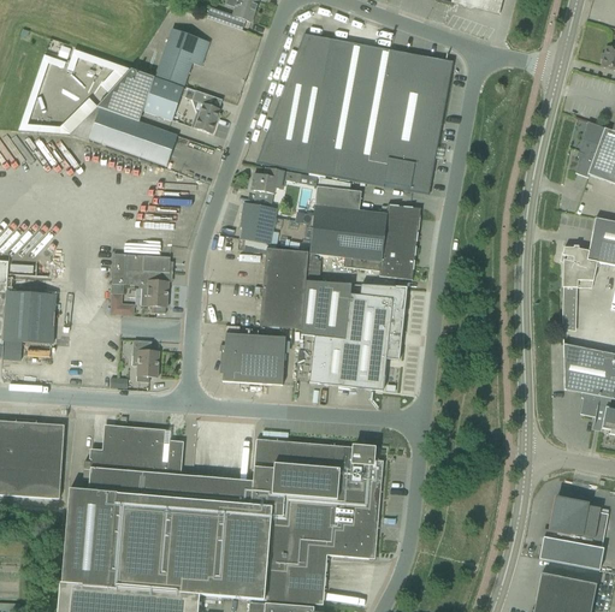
[(228,0),(228,3),(237,6),(235,15),(241,17),(252,21),(258,3),(255,1),(255,0),(228,0)]
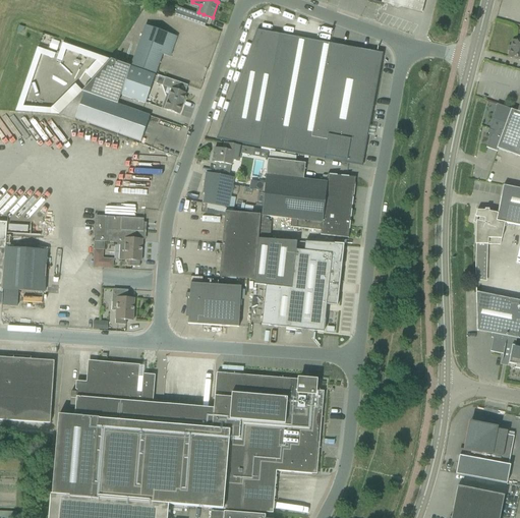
[(384,0),(421,9),(422,0),(384,0)]
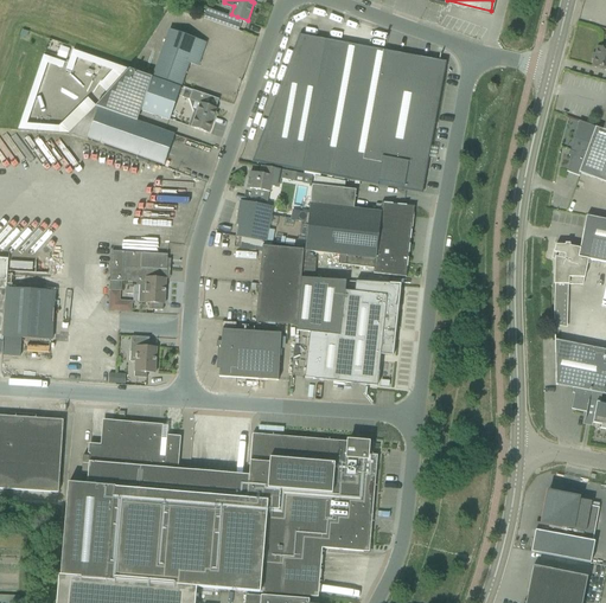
[(208,6),(204,15),(214,19),(217,10),(208,6)]
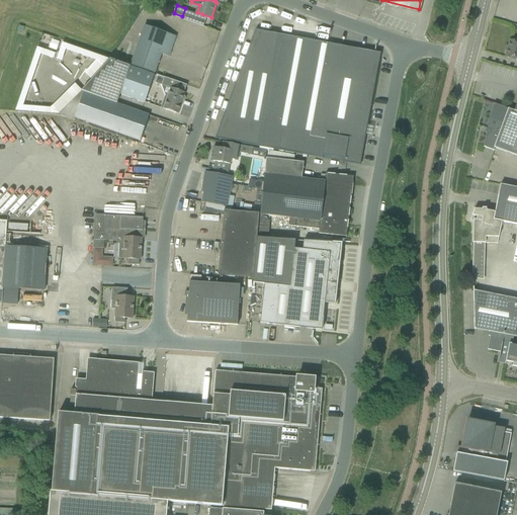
[(176,34),(167,31),(146,23),(132,63),(155,71),(162,52),(170,55),(171,52),(169,51),(170,49),(171,50),(176,34)]
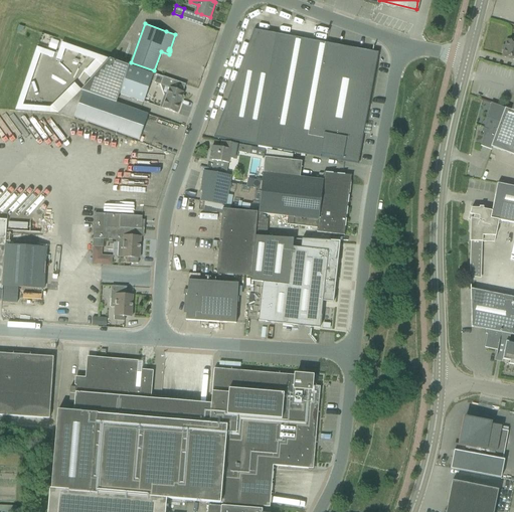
[(279,33),(262,30),(220,139),(258,145),(259,141),(290,147),(310,39),(279,33)]
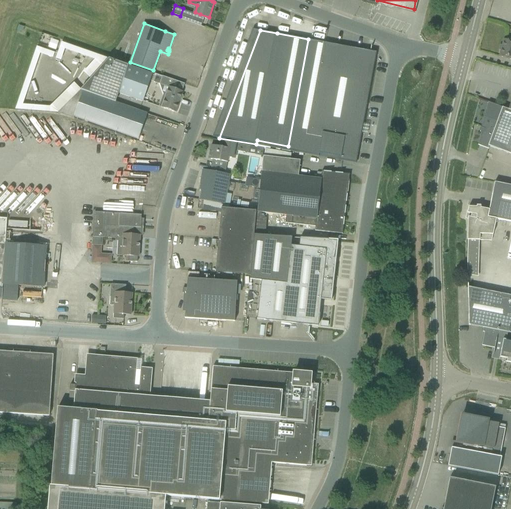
[(49,45),(56,47),(59,39),(52,37),(49,45)]
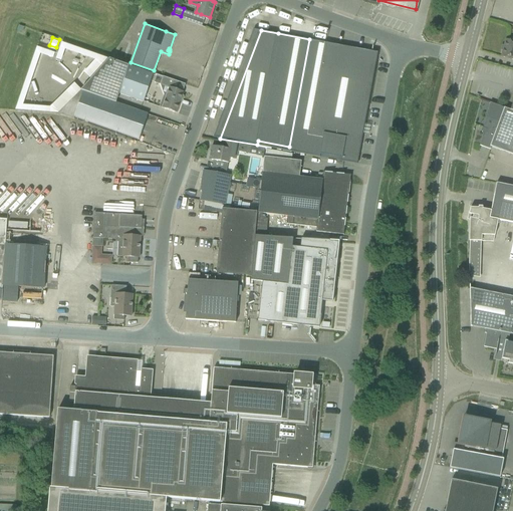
[(512,38),(506,37),(502,54),(512,57),(512,38)]
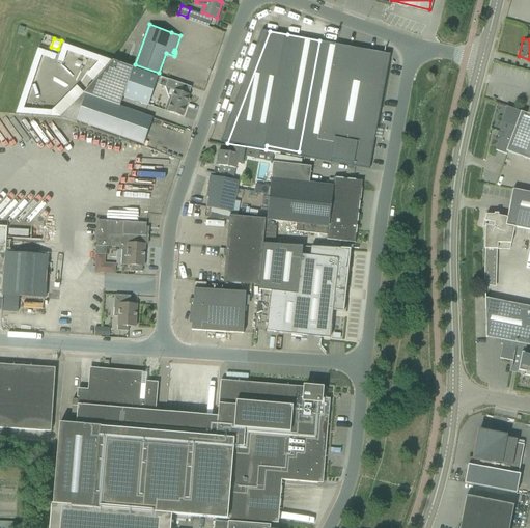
[(381,52),(319,40),(299,151),(331,158),(330,160),(354,164),(354,162),(368,164),(387,60),(381,52)]
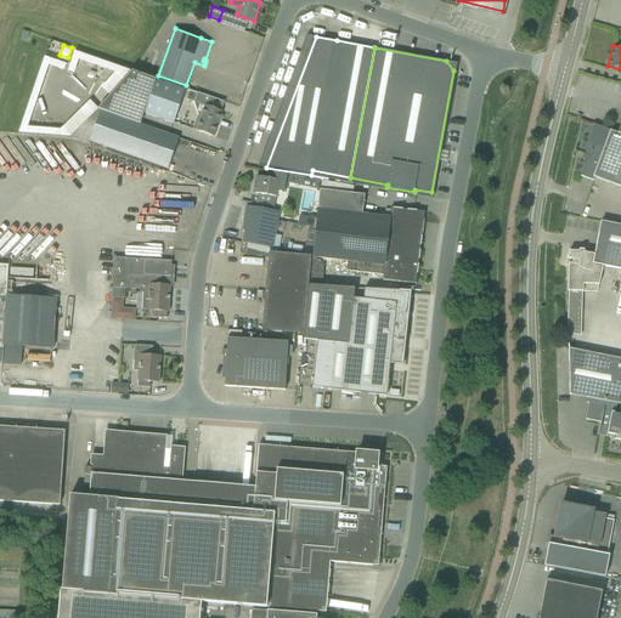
[(41,57),(23,125),(68,137),(100,103),(90,96),(60,128),(33,120),(50,62),(66,67),(68,60),(46,54),(41,57)]
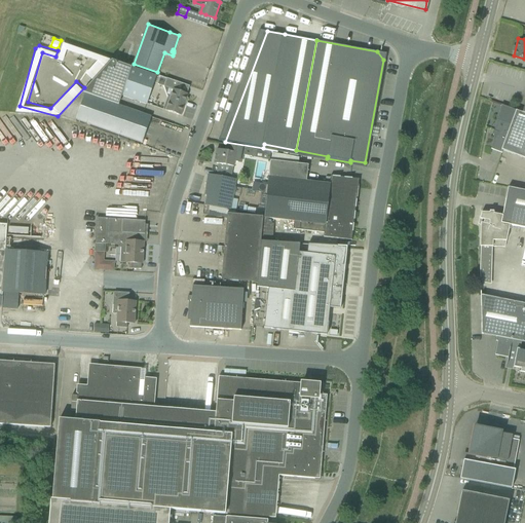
[(84,90),(119,102),(120,100),(122,94),(138,99),(147,102),(154,80),(157,74),(147,70),(125,62),(112,58),(86,88),(84,90)]
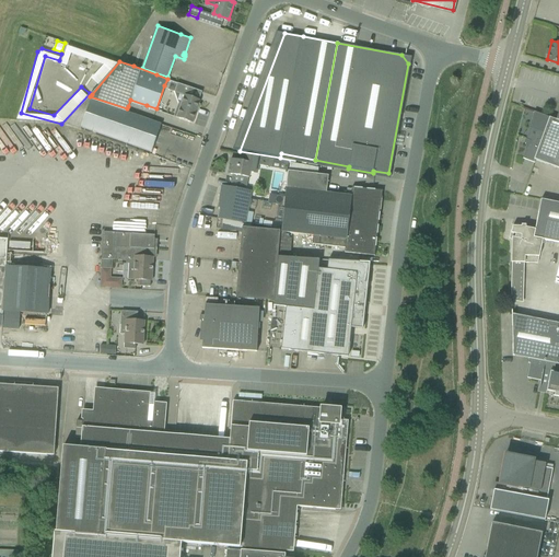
[(177,115),(194,120),(201,97),(199,97),(202,89),(178,80),(177,82),(167,79),(164,85),(175,89),(185,93),(177,115)]
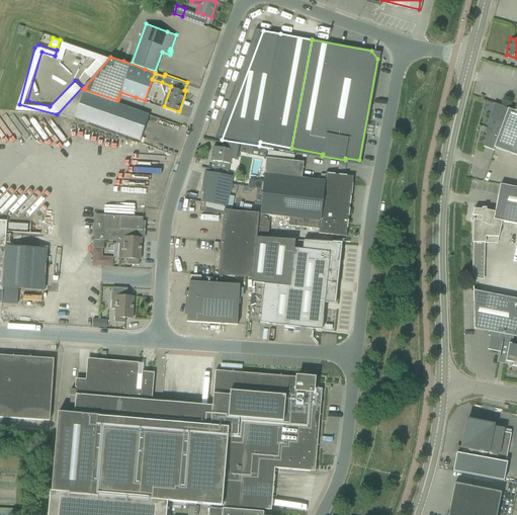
[(117,101),(117,100),(83,89),(59,111),(75,117),(76,115),(141,139),(150,112),(117,101)]
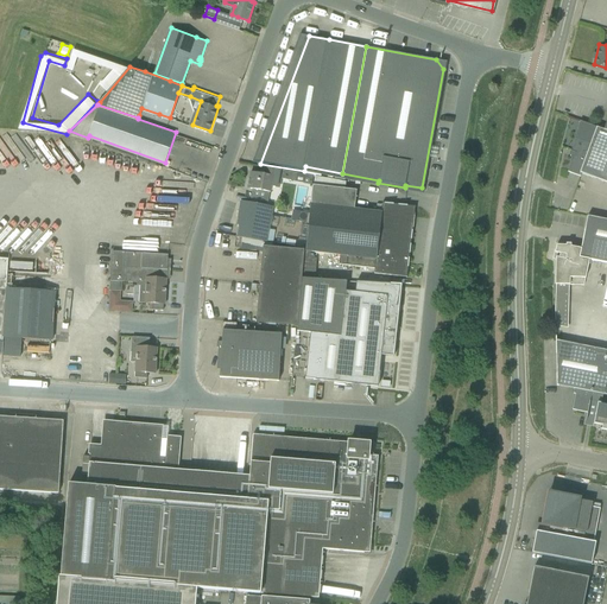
[(569,169),(581,173),(582,171),(606,180),(606,128),(580,119),(576,135),(573,148),(576,150),(575,154),(573,153),(569,169)]
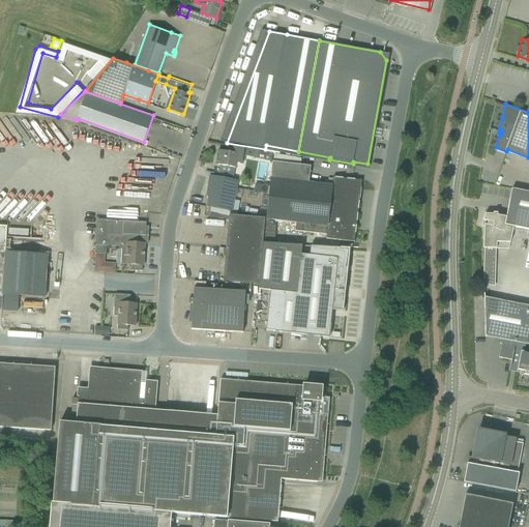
[(218,175),(233,177),(237,162),(244,163),(245,154),(254,156),(255,154),(258,155),(259,149),(239,145),(229,143),(229,144),(231,144),(230,150),(218,148),(216,162),(221,163),(218,175)]
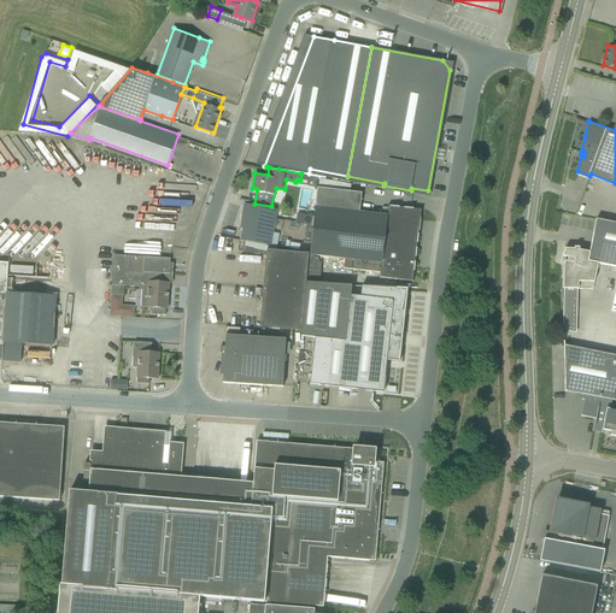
[(347,255),(416,264),(422,207),(391,204),(389,212),(363,210),(364,190),(318,186),(312,252),(315,252),(347,255)]
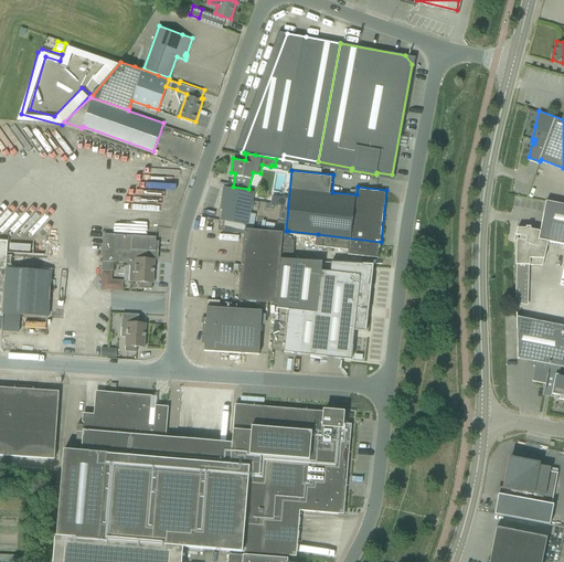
[(255,191),(248,189),(233,187),(224,184),(220,207),(222,207),(221,218),(226,219),(245,222),(249,223),(255,191)]
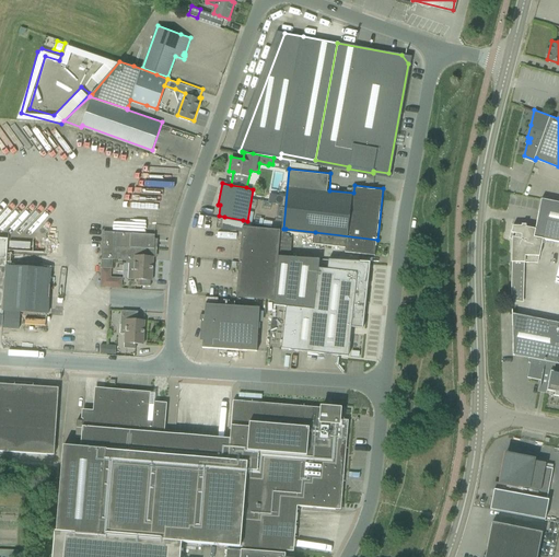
[(270,192),(269,200),(282,202),(284,195),(270,192)]
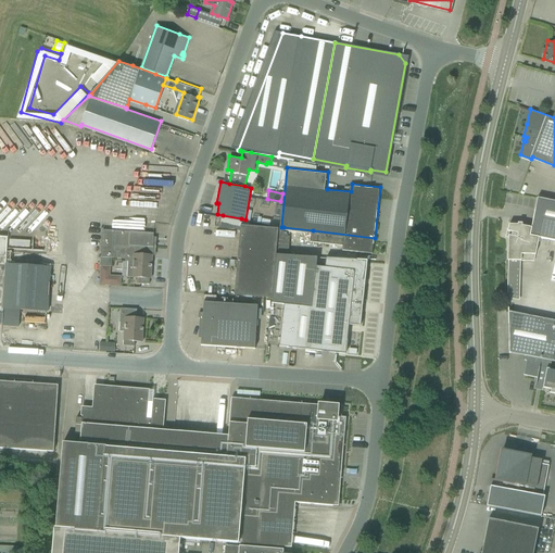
[(554,199),(538,196),(531,225),(522,224),(522,221),(518,221),(518,223),(509,223),(508,229),(513,230),(512,234),(509,234),(508,259),(521,259),(534,260),(535,251),(539,236),(554,238),(554,199)]
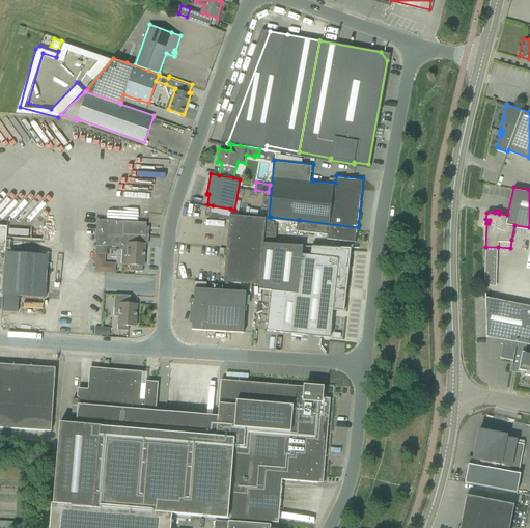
[(213,205),(212,217),(229,218),(230,213),(230,209),(213,205)]
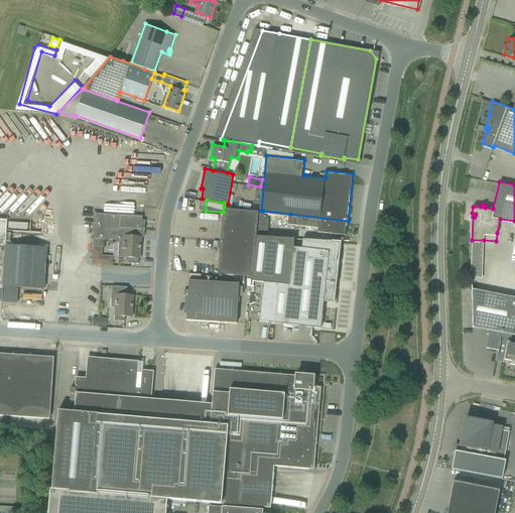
[(221,239),(257,242),(258,235),(256,234),(258,210),(224,207),(223,212),(221,239)]
